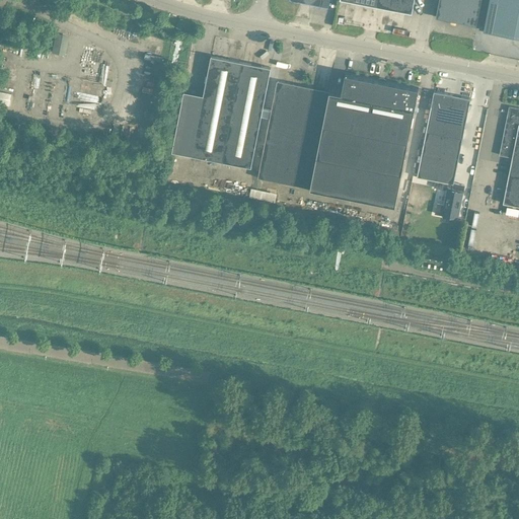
[(342,0),(347,1),(412,13),(414,0),(342,0)]
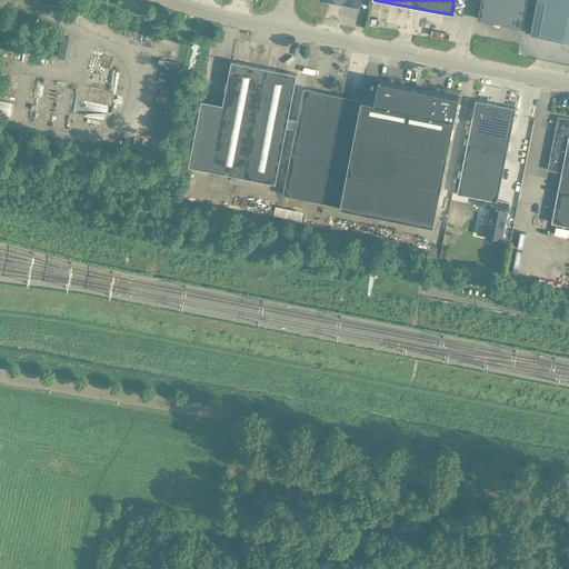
[(521,28),(527,0),(480,0),(478,19),(521,28)]
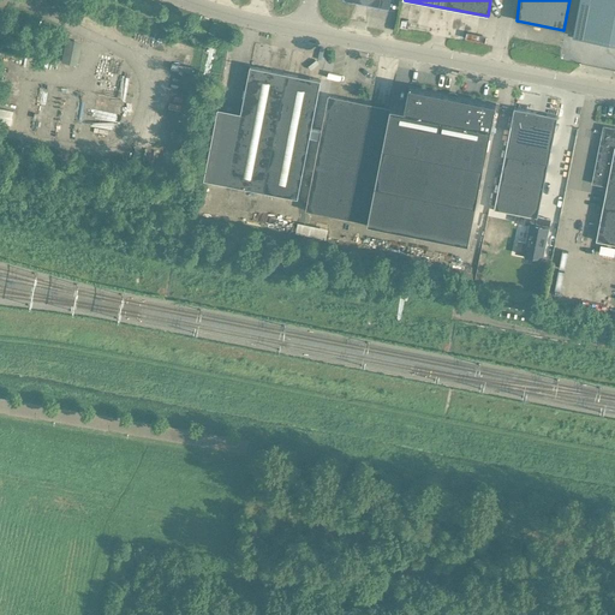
[(614,0),(579,0),(573,36),(614,45),(614,0)]
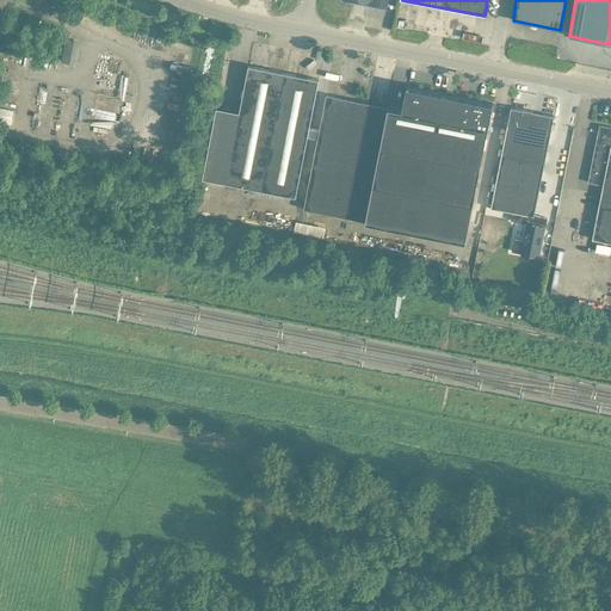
[(236,123),(224,183),(295,197),(319,80),(248,66),(236,123)]
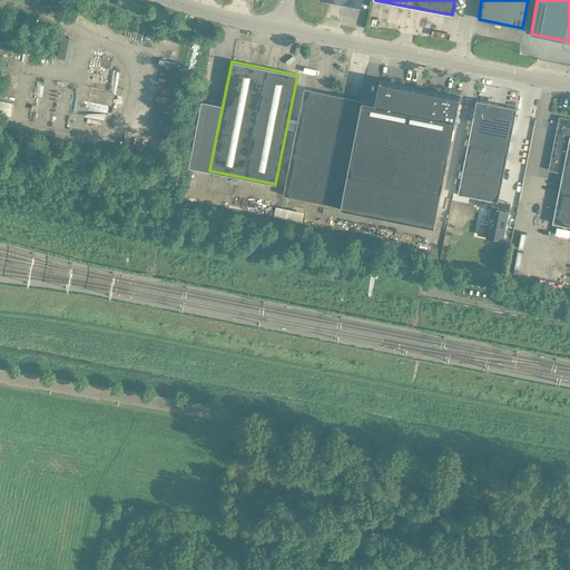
[(362,100),(341,207),(434,225),(460,97),(379,80),(374,102),(362,100)]
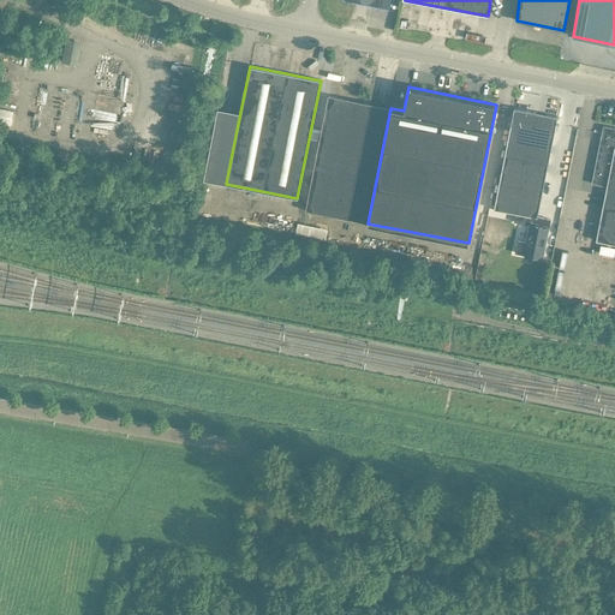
[(368,224),(390,108),(328,95),(305,210),(368,224)]
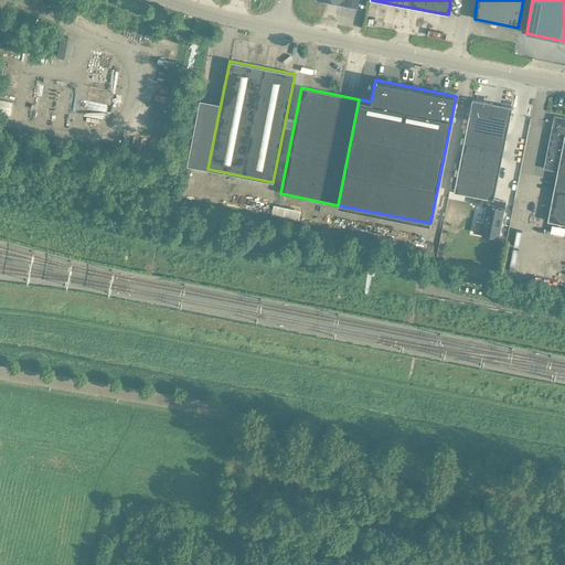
[(512,107),(472,99),(454,192),(473,196),(473,195),(493,200),(512,107)]
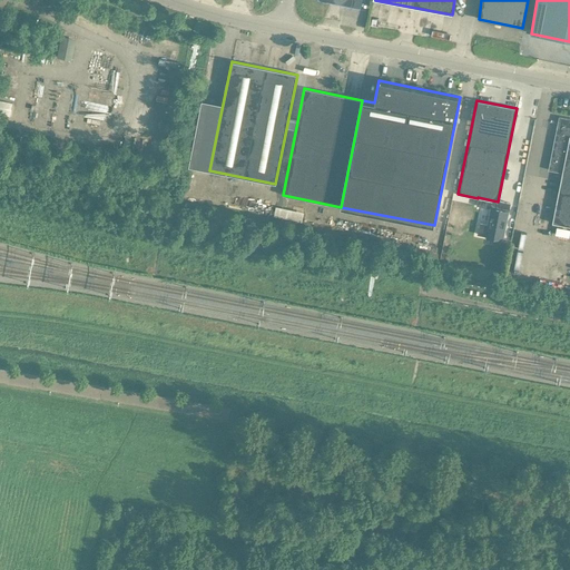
[(220,115),(199,111),(188,167),(209,170),(220,115)]
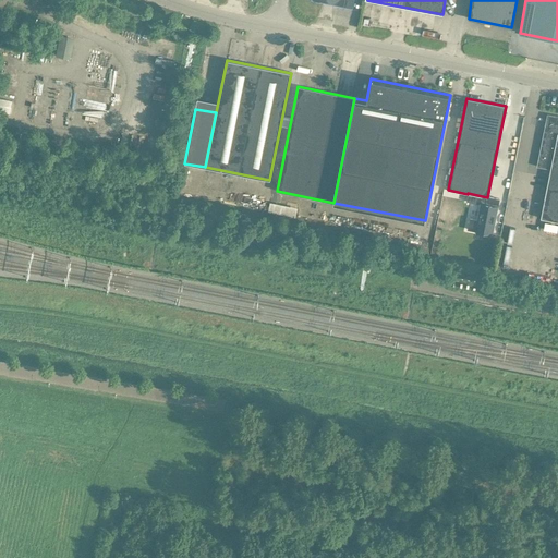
[(536,167),(550,169),(541,219),(557,221),(557,117),(547,114),(545,121),(536,167)]
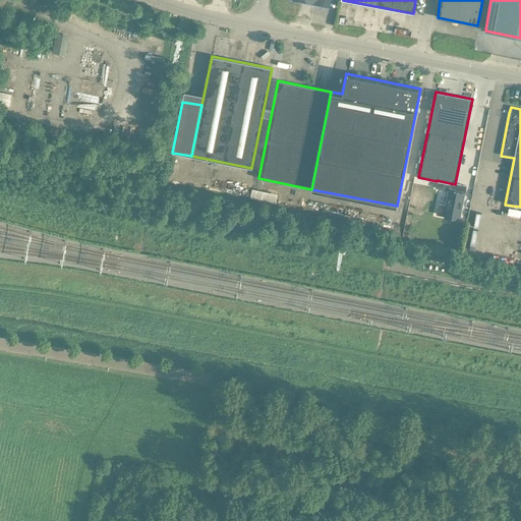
[(466,186),(455,184),(437,180),(437,181),(435,188),(448,191),(446,206),(439,205),(437,215),(459,219),(466,186)]
